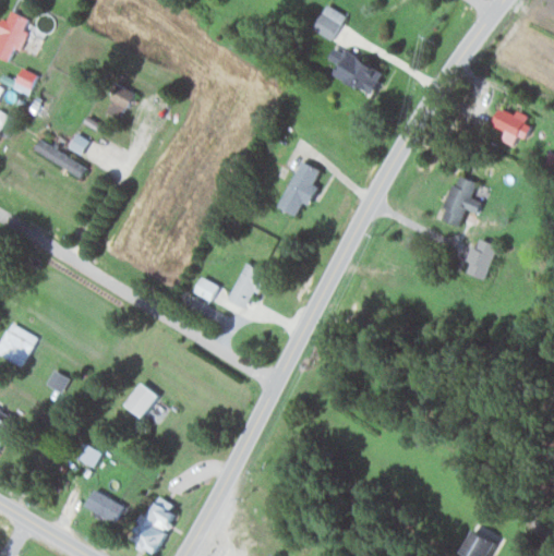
[(325,5),(344,16),(329,40),(311,29),(325,5)]
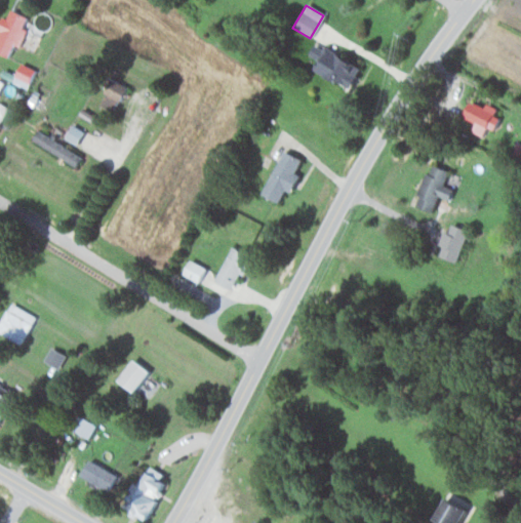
[(9,11),(25,18),(21,28),(27,31),(18,46),(13,44),(7,57),(0,54),(0,22),(2,17),(5,19),(9,11)]
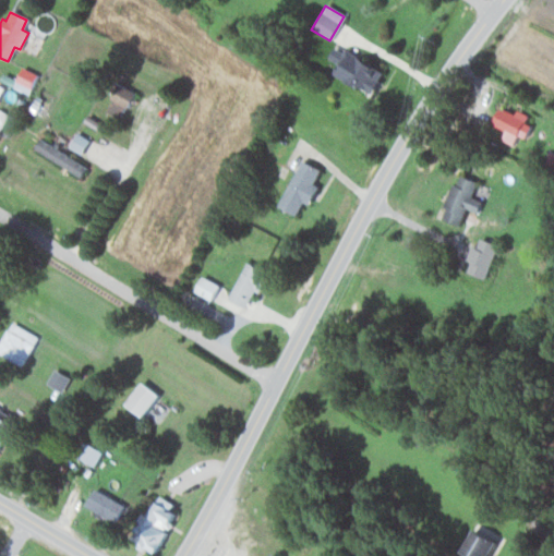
[(345,48),(385,72),(371,96),(333,75),(338,67),(327,60),(333,49),(341,53),(345,48)]
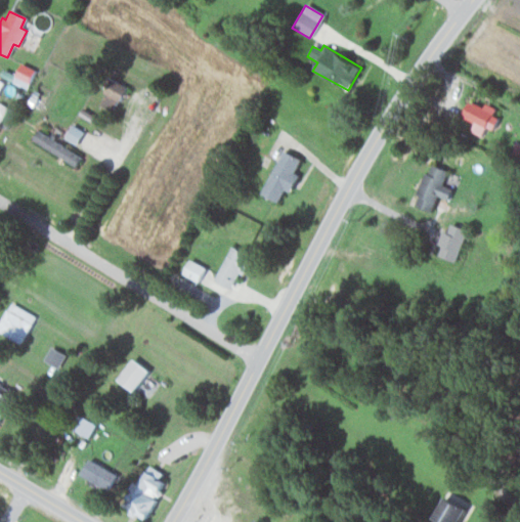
[(20,63),(35,72),(26,90),(10,82),(14,76),(20,63)]
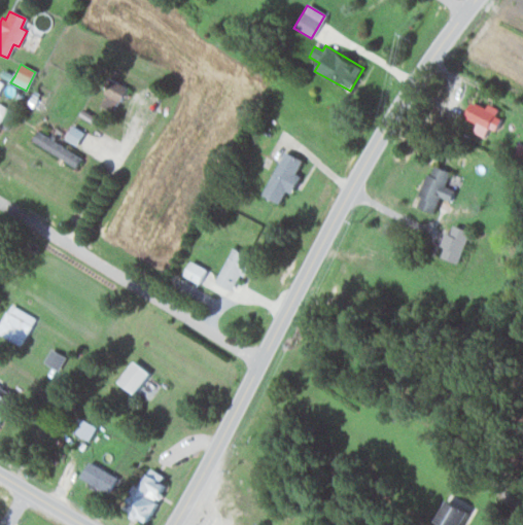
[(14,76),(3,70),(0,76),(10,82),(14,76)]
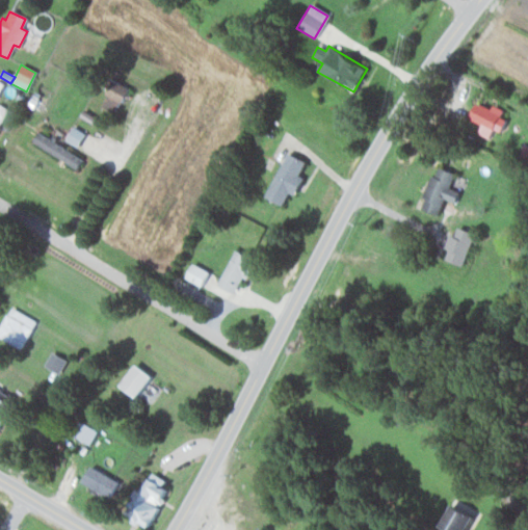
[(130,88),(123,104),(120,102),(112,115),(99,108),(113,80),(130,88)]
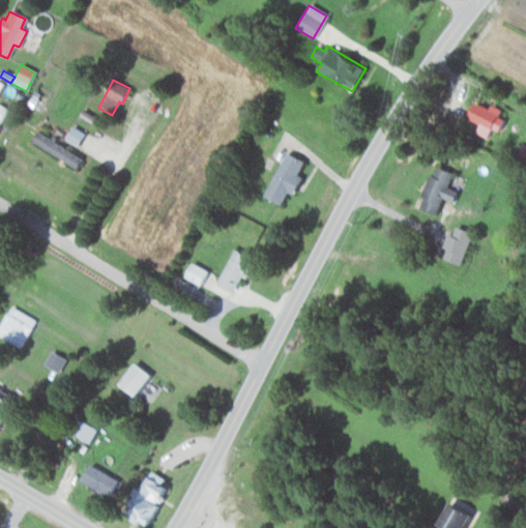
[(32,97),(38,101),(32,110),(26,107),(32,97)]
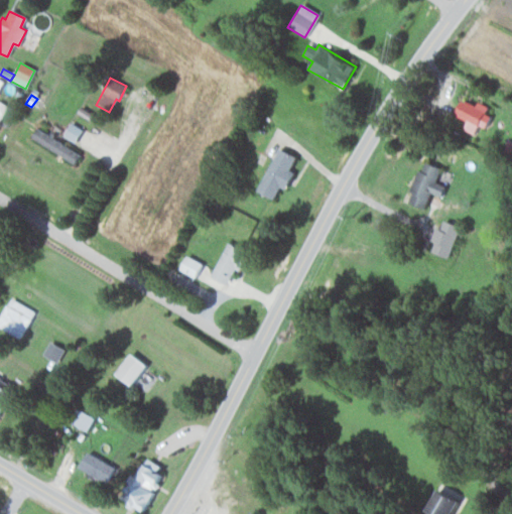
[(489,117),(483,129),(477,127),(472,137),(460,131),(464,122),(455,118),(457,115),(454,114),(459,102),(463,104),(464,102),(473,107),(475,102),(487,108),(484,114),(489,117)]
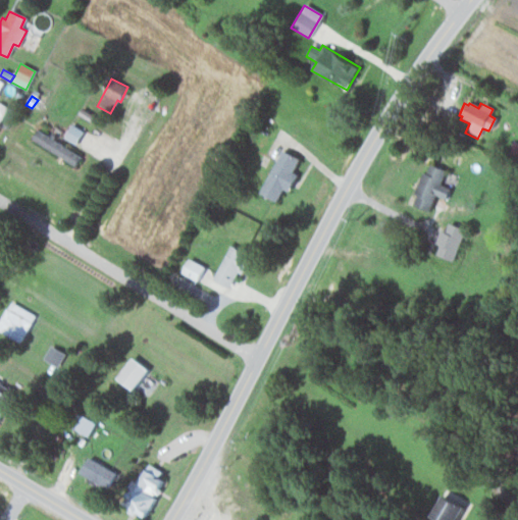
[(0,105),(8,108),(2,120),(0,119),(0,105)]
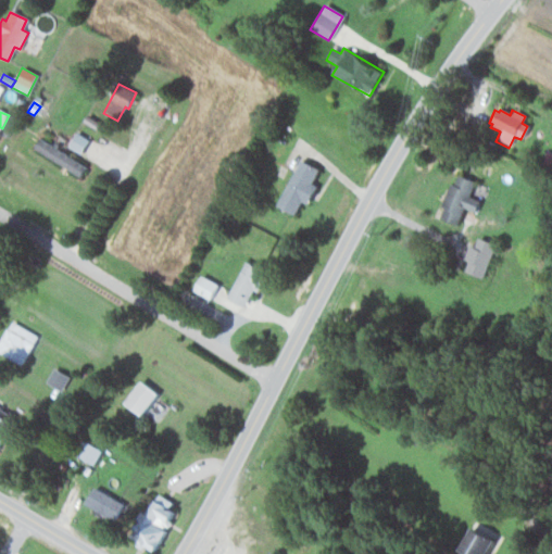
[(76,133),(88,140),(84,148),(79,155),(67,148),(76,133)]
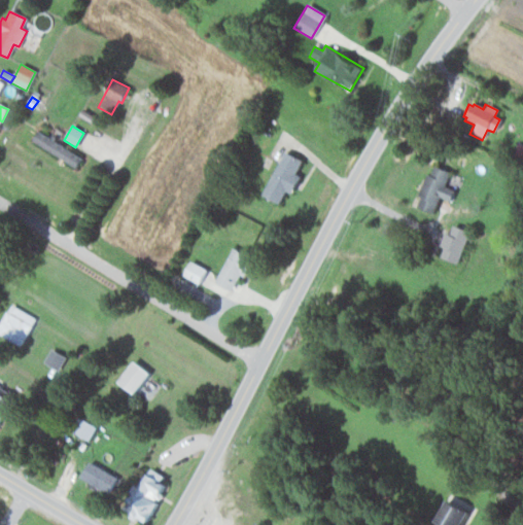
[(81,160),(39,133),(33,141),(75,168),(81,160)]
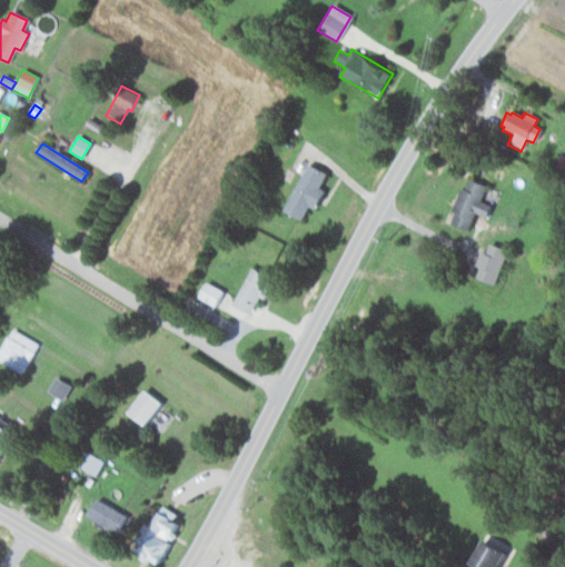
[(558,155),(564,158),(564,161),(561,171),(553,168),(558,155)]
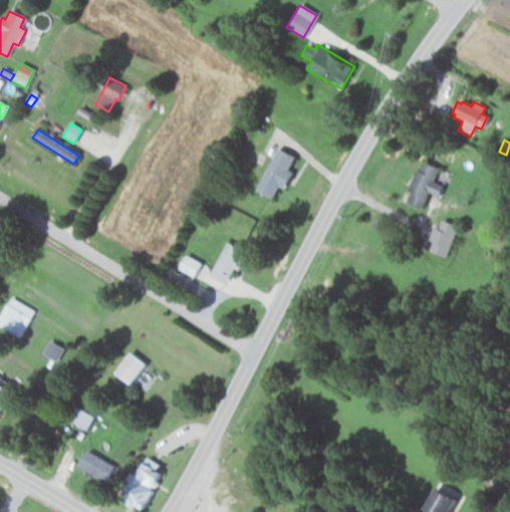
[(276,149),(293,158),(287,170),(292,173),(282,190),(277,187),(270,200),(266,198),(254,191),(271,159),(276,149)]
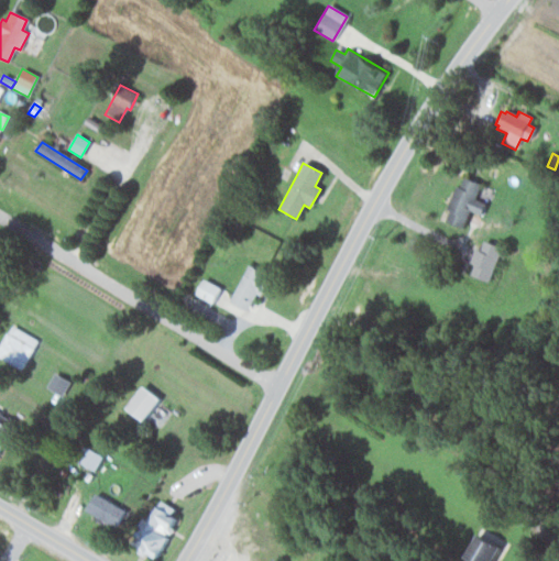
[(481,185),(474,200),(484,204),(479,216),(468,211),(461,229),(445,221),(449,211),(445,209),(455,187),(458,188),(462,177),(481,185)]
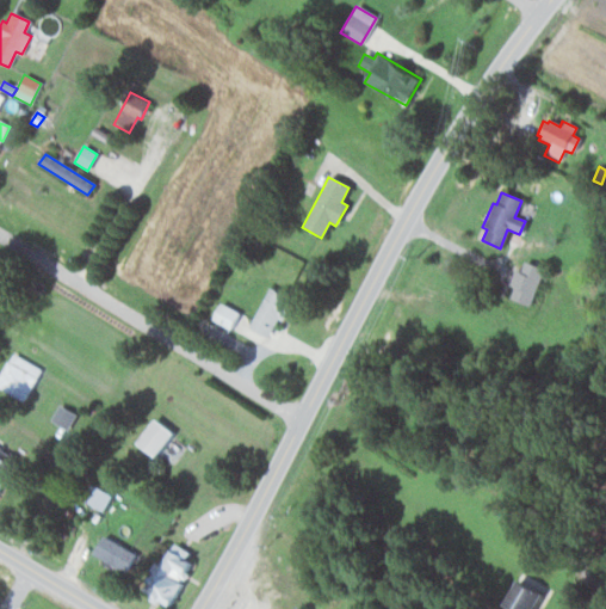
[(274,195),(282,200),(276,211),(267,207),(274,195)]
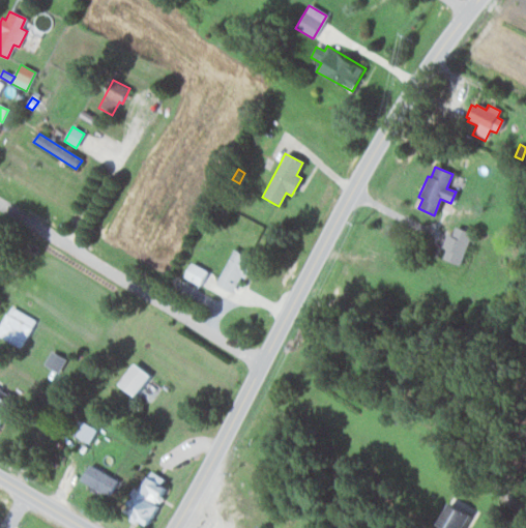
[(204,229),(210,232),(204,243),(198,240),(204,229)]
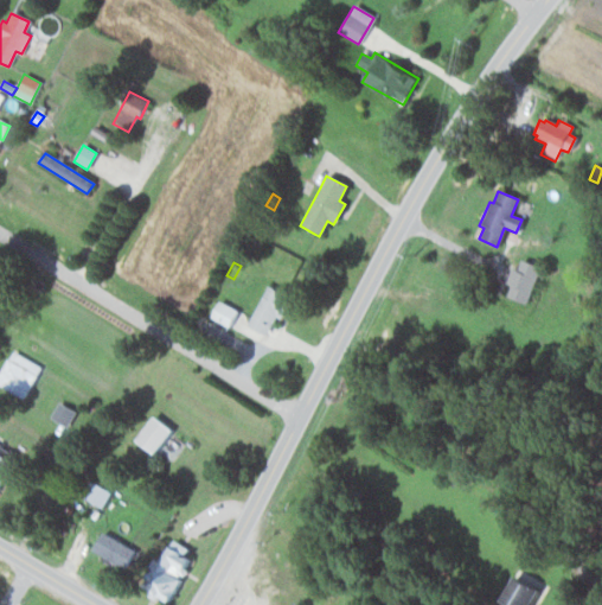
[(539,269),(520,262),(516,273),(510,271),(503,286),(507,287),(504,298),(524,306),(539,269)]
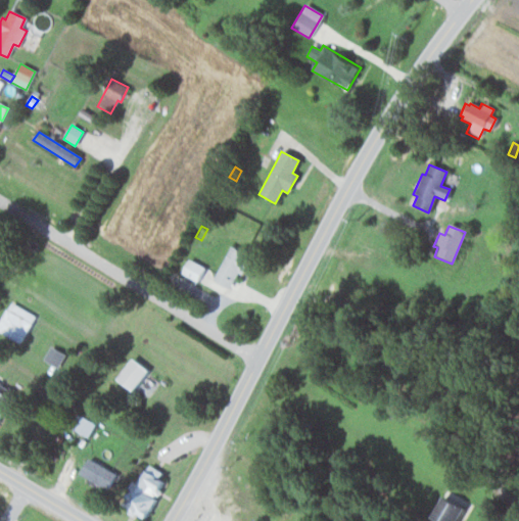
[(230,247),(243,254),(249,257),(240,275),(237,274),(228,290),(211,281),(230,247)]
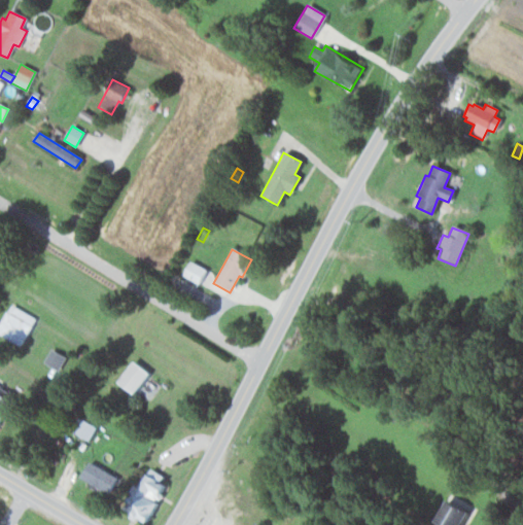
[(205,270),(200,280),(197,287),(178,278),(183,268),(187,260),(205,270)]
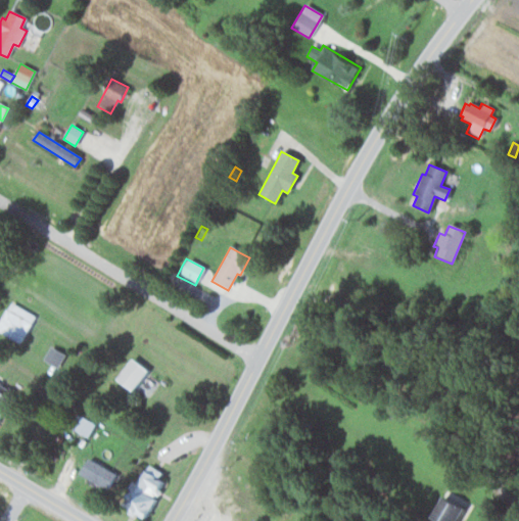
[(0,323),(10,304),(35,318),(20,344),(0,332),(0,323)]
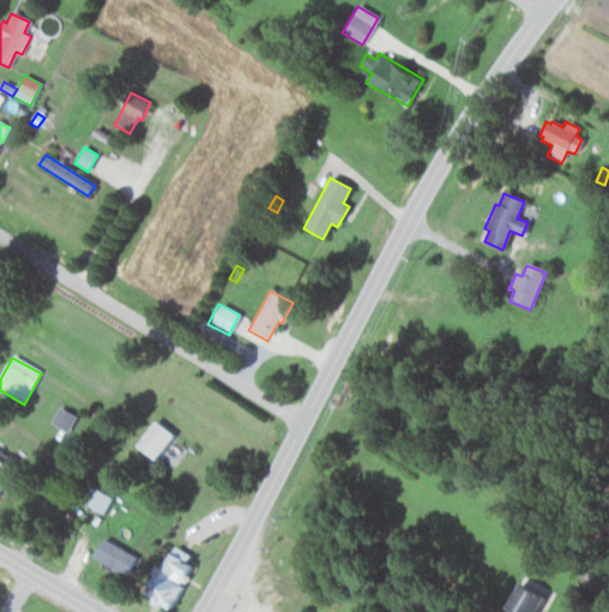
[(155,421),(174,437),(155,461),(136,445),(155,421)]
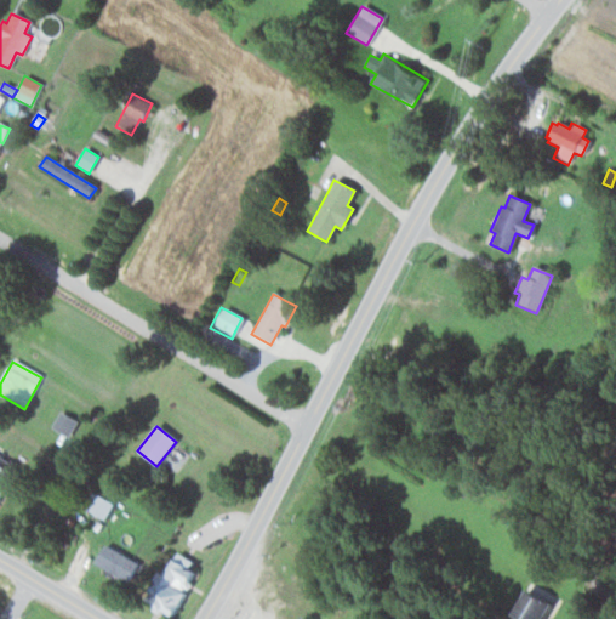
[(0,459),(16,469),(13,472),(24,478),(16,494),(6,489),(0,500),(0,459)]
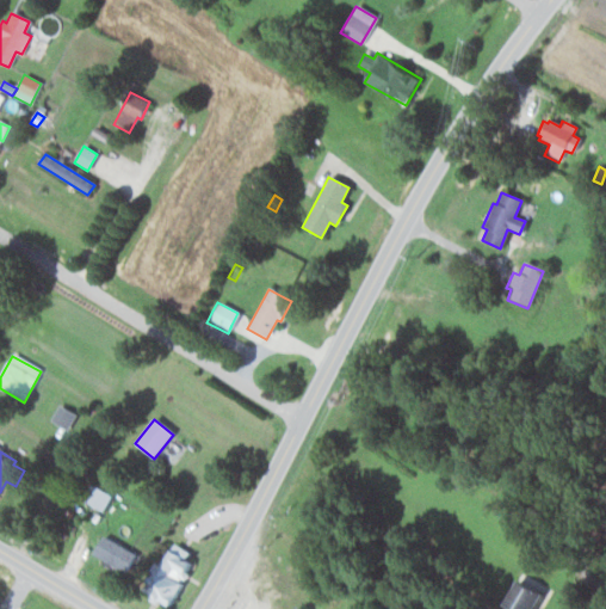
[(96,487),(112,497),(103,512),(86,504),(96,487)]
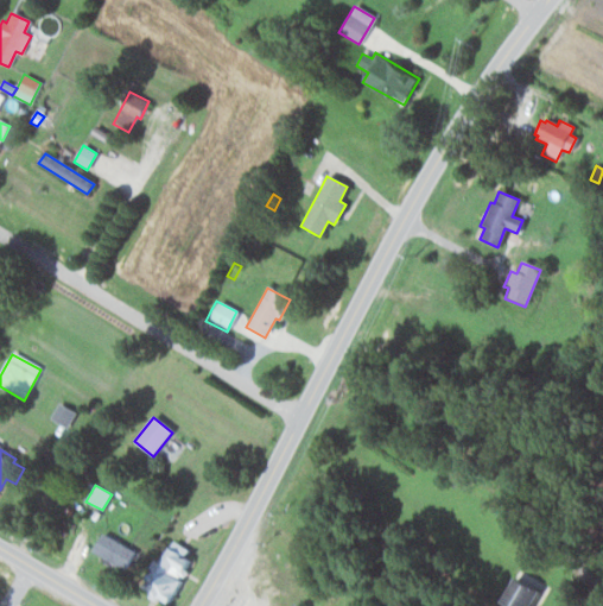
[(101,536),(134,554),(125,570),(91,553),(101,536)]
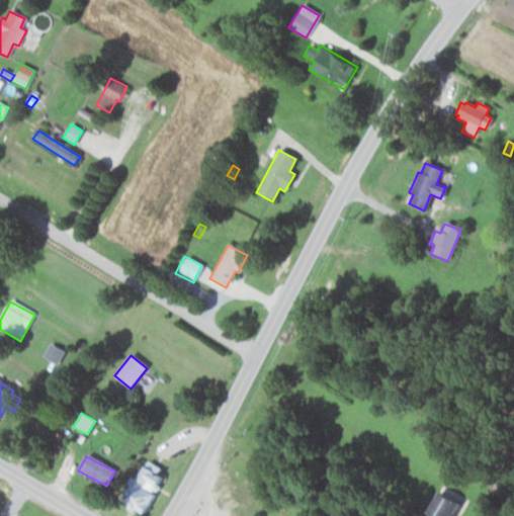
[(148,460),(163,468),(159,476),(165,479),(144,515),(135,510),(133,514),(126,510),(130,506),(122,502),(148,460)]
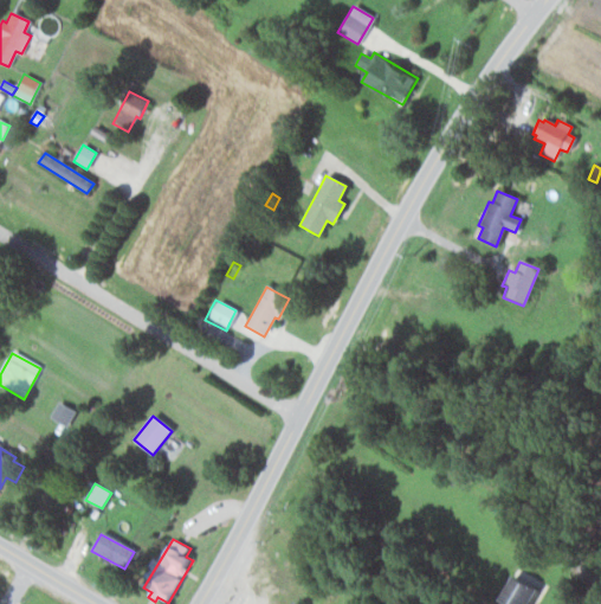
[(510,577),(535,590),(527,603),(496,603),(510,577)]
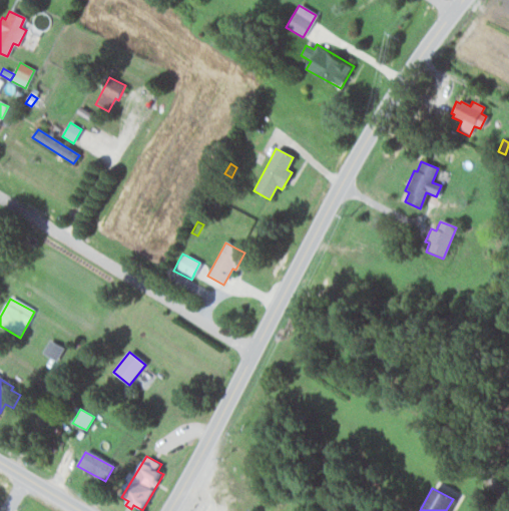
All buildings are outlined.
